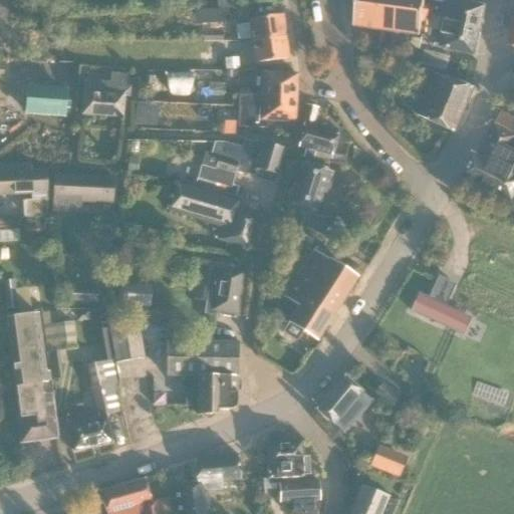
[(357,0),(354,26),(421,35),(421,32),(424,32),(426,20),(431,0),(428,0),(427,6),(425,5),(426,0),(357,0)]
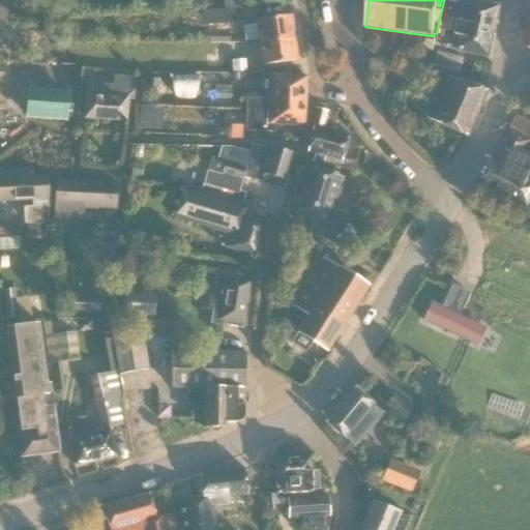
[(444,0),(443,5),(448,9),(446,16),(458,18),(457,20),(496,28),(501,7),(470,0),(461,0),(461,2),(451,0),(444,0)]
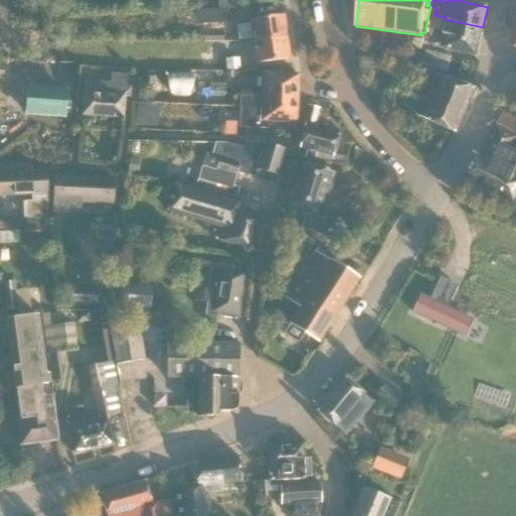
[(202,10),(203,24),(223,23),(222,9),(202,10)]
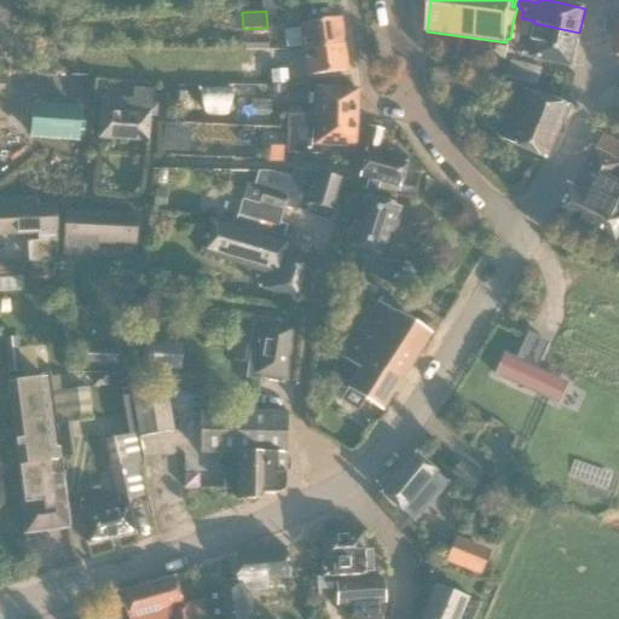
[(304,51),(345,45),(341,18),(300,24),(304,51)]
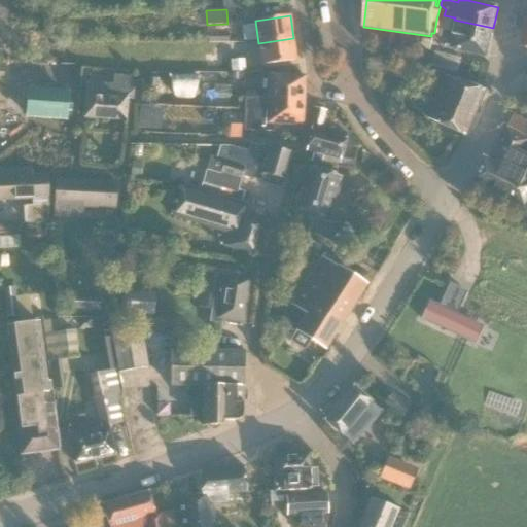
[(436,21),(434,33),(440,34),(442,34),(443,29),(452,31),(451,36),(448,47),(487,57),(493,28),(454,20),(455,18),(444,15),(443,20),(436,21)]
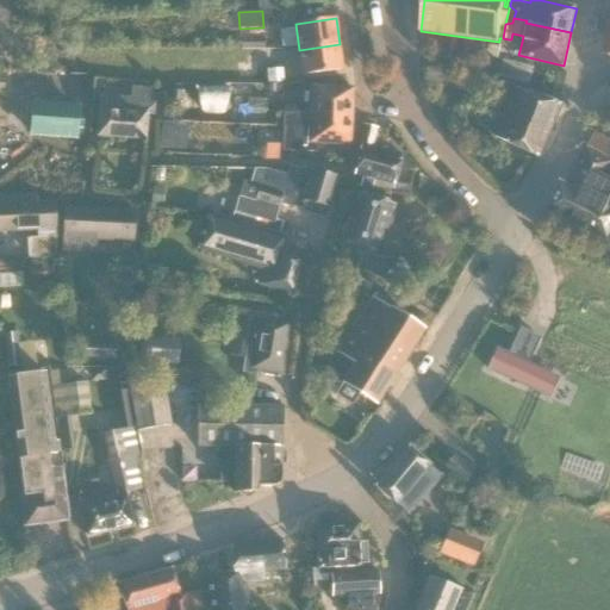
[(343,69),(340,44),(299,50),(303,75),(343,69)]
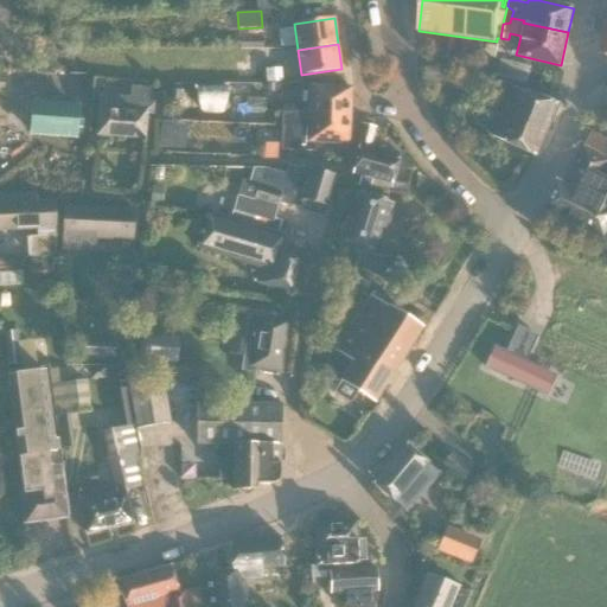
[(493,77),(528,85),(531,66),(502,59),(500,63),(497,62),(493,77)]
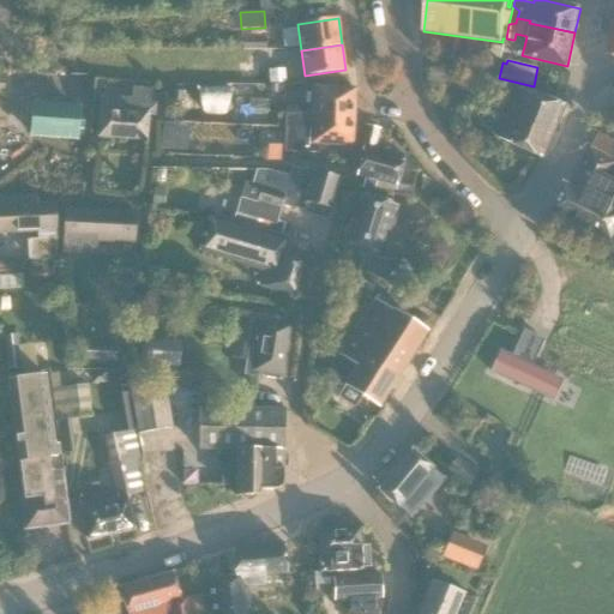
[(287,82),(286,68),(270,70),(271,83),(287,82)]
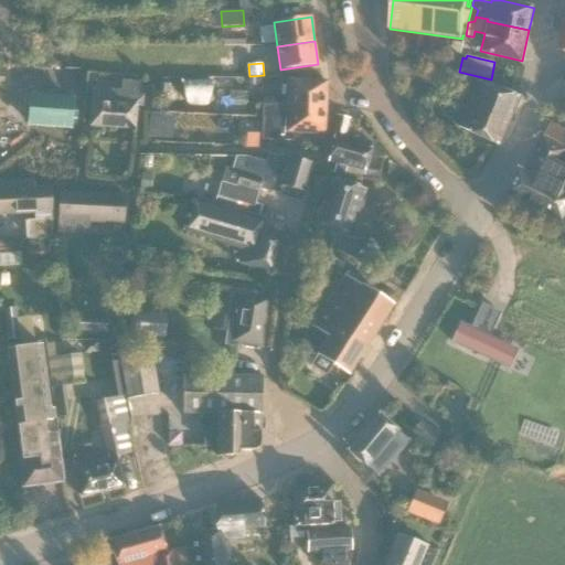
[(135,129),(137,107),(144,107),(144,95),(139,95),(139,81),(123,80),(121,95),(93,93),(91,126),(135,129)]
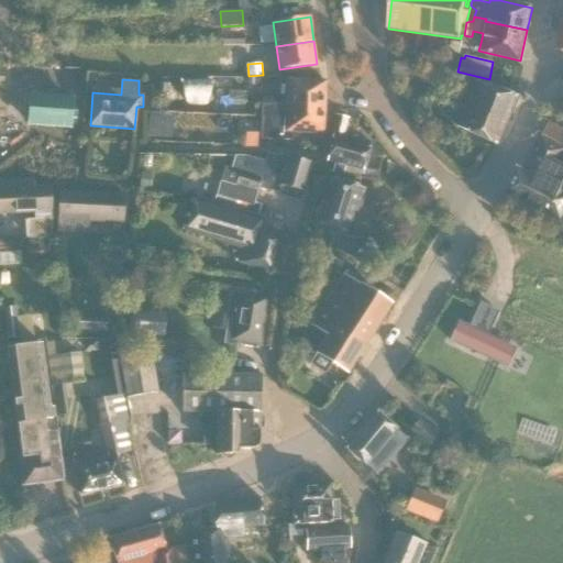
[(288,80),(286,106),(286,107),(324,108),(327,81),(288,80)]
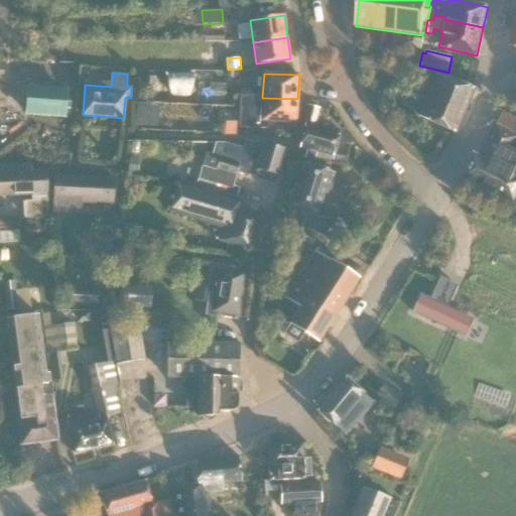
[(458,132),(477,88),(438,74),(420,116),(458,132)]
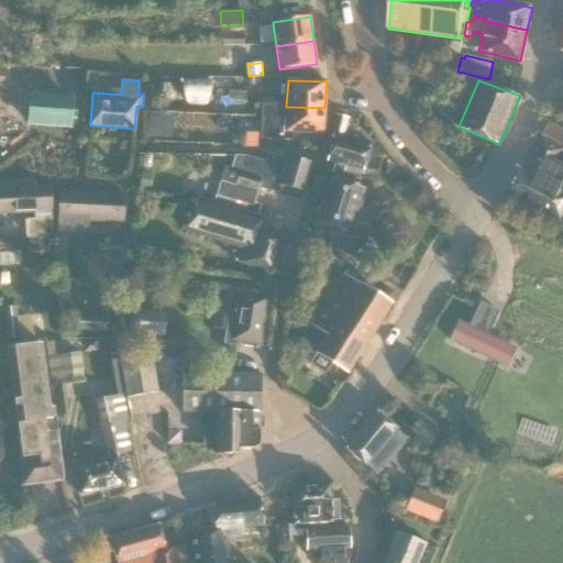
[(73,124),(75,91),(30,88),(28,122),(73,124)]
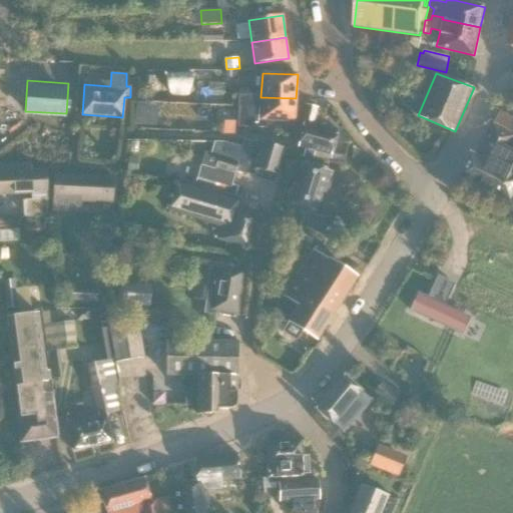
[(194,103),(225,104),(225,81),(195,80),(194,103)]
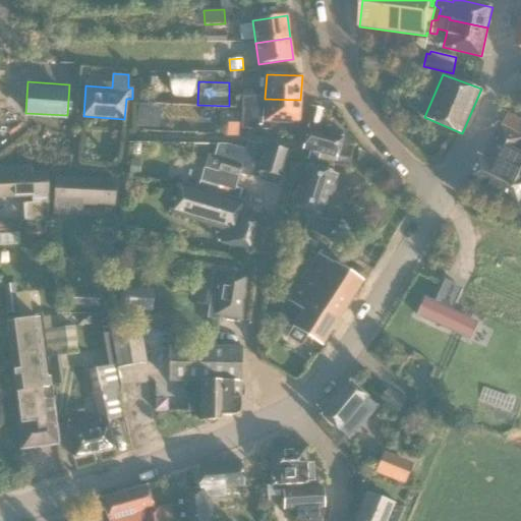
[(299,124),(300,100),(265,99),(265,98),(261,98),(259,121),(299,124)]
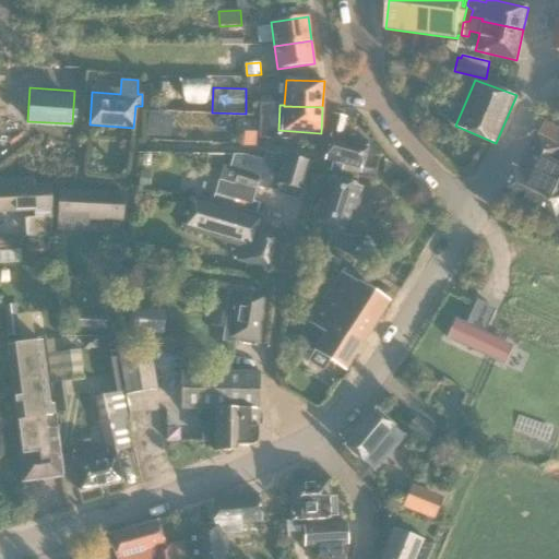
[(341,170),(344,171),(359,175),(368,145),(341,138),(345,118),(334,115),(332,127),(324,159),(343,164),(341,170)]
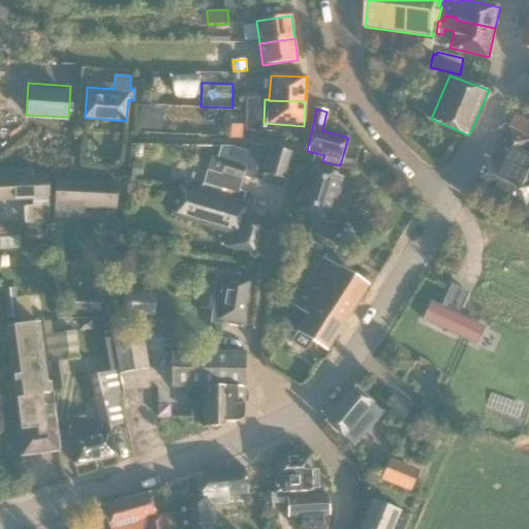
[(159,111),(142,110),(141,122),(159,123),(159,111)]
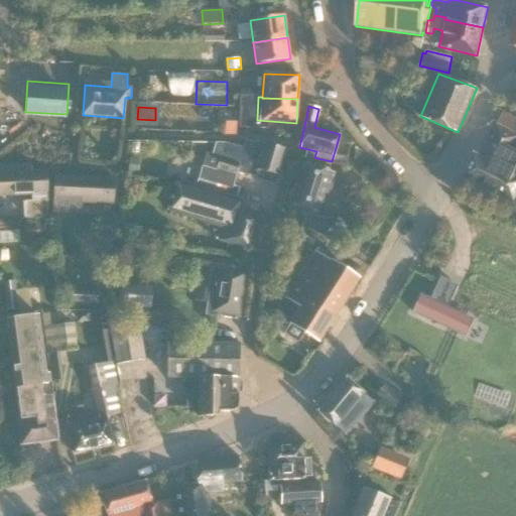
[(476,154),(464,176),(515,203),(515,199),(515,118),(504,112),(498,125),(482,157),(479,156),(476,154)]
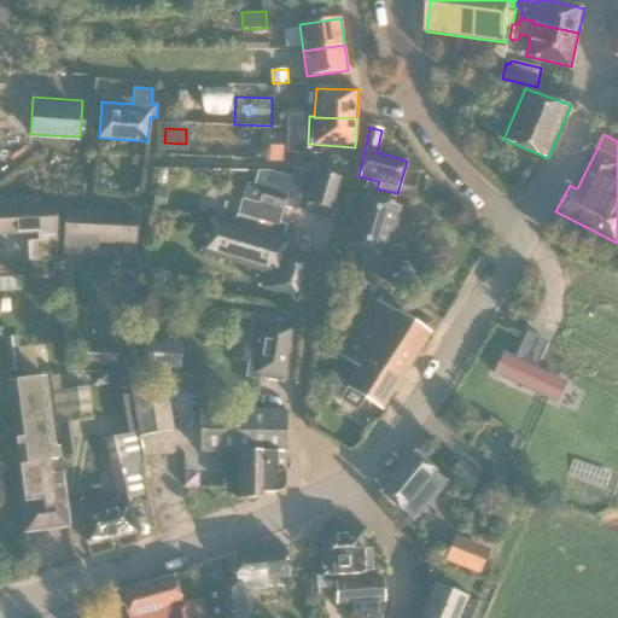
[(270,149),(270,161),(283,162),(283,149),(270,149)]
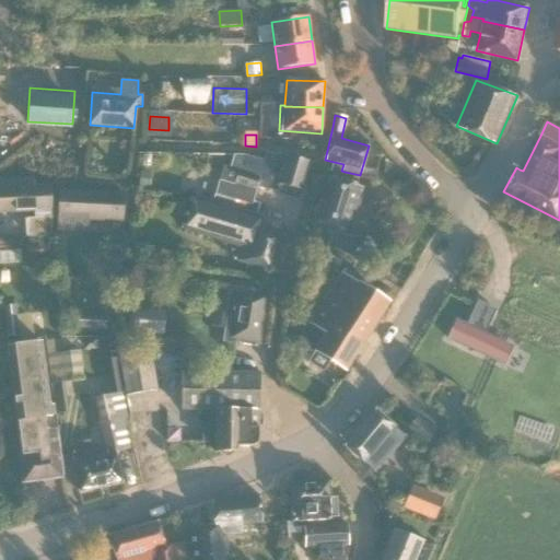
[(277,193),(299,199),(301,190),(302,190),(310,163),(277,153),(276,154),(267,152),(265,161),(244,154),(233,155),(229,170),(240,173),(236,183),(220,178),(216,195),(254,206),(258,188),(271,191),(272,189),(278,191),(277,193)]
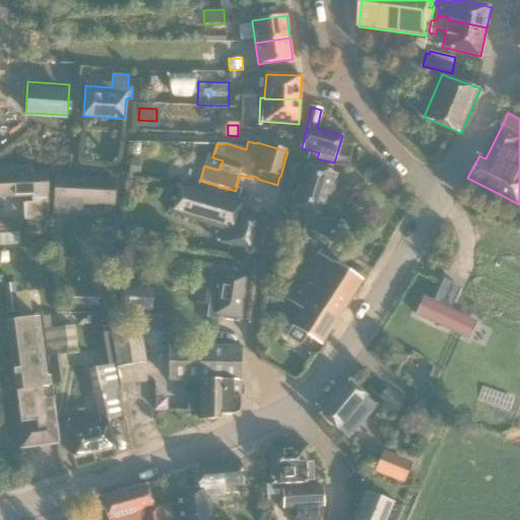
[(372,173),(380,165),(371,155),(363,165),(372,173)]
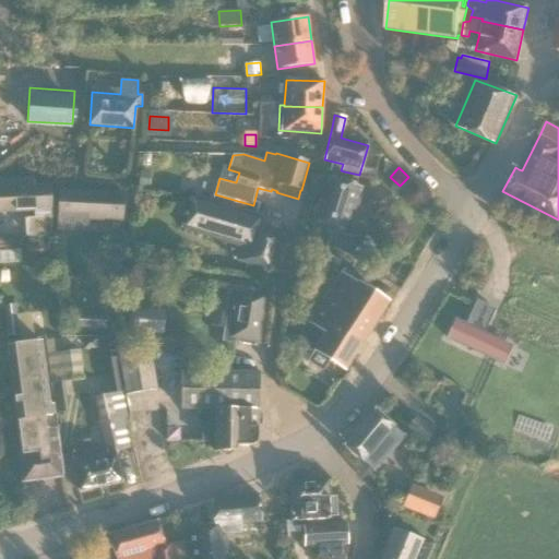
[(382,180),(384,173),(371,168),(369,176),(382,180)]
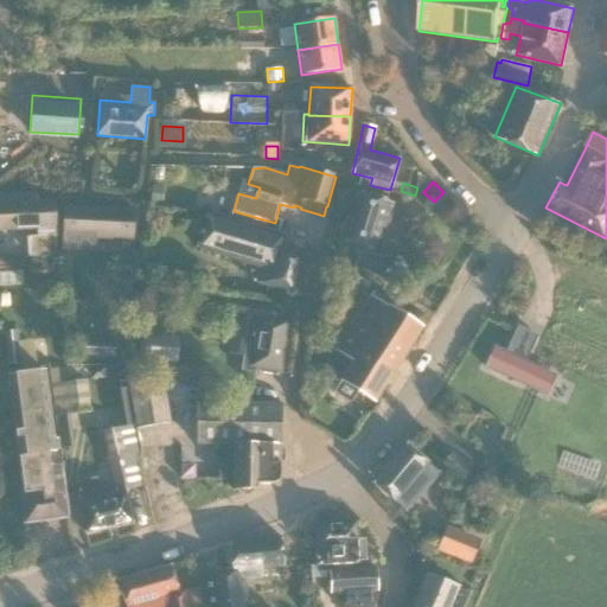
[(161,204),(163,187),(152,186),(151,203),(161,204)]
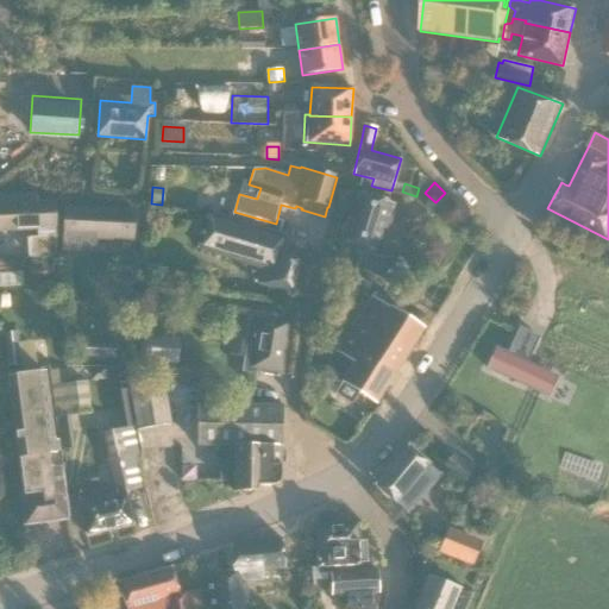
[(357,193),(341,242),(364,249),(375,252),(381,253),(395,205),(399,206),(401,194),(391,192),(378,188),(376,199),(372,198),(357,193)]
